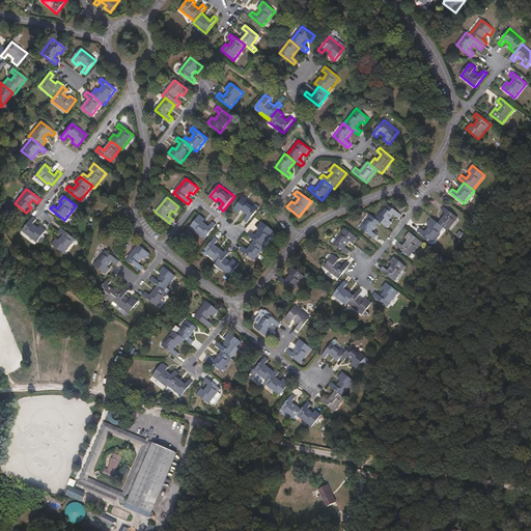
[(258,208),(244,197),(233,208),(240,214),(242,211),(248,215),(244,220),(248,223),(258,208)]
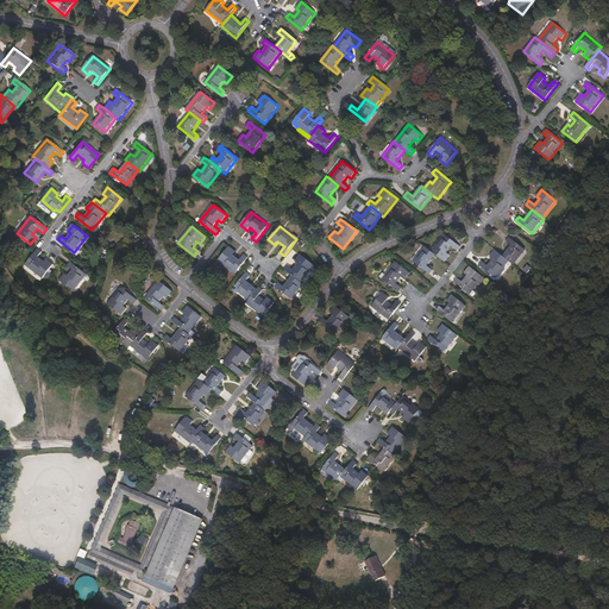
[(437,256),(445,262),(451,255),(447,252),(452,246),(458,250),(460,246),(445,233),(431,251),(437,256)]
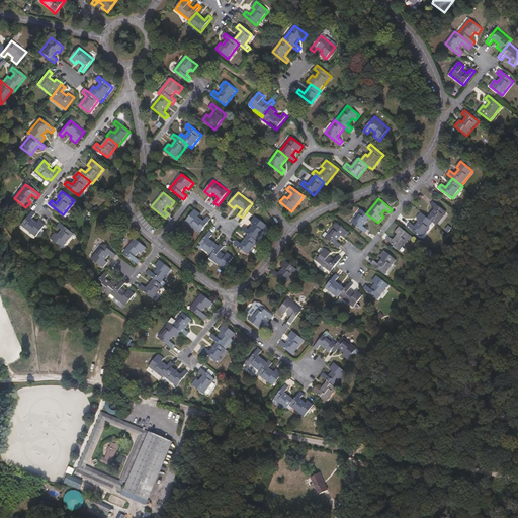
[(433,222),(437,225),(447,212),(433,201),(431,204),(435,208),(428,218),(433,222)]
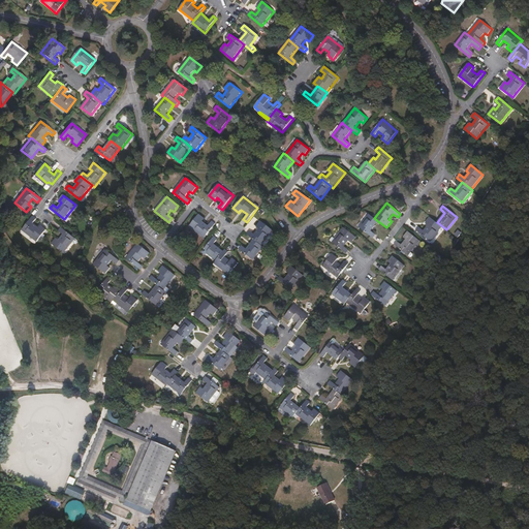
[(205,238),(216,223),(213,221),(209,225),(204,221),(205,219),(199,214),(190,226),(205,238)]
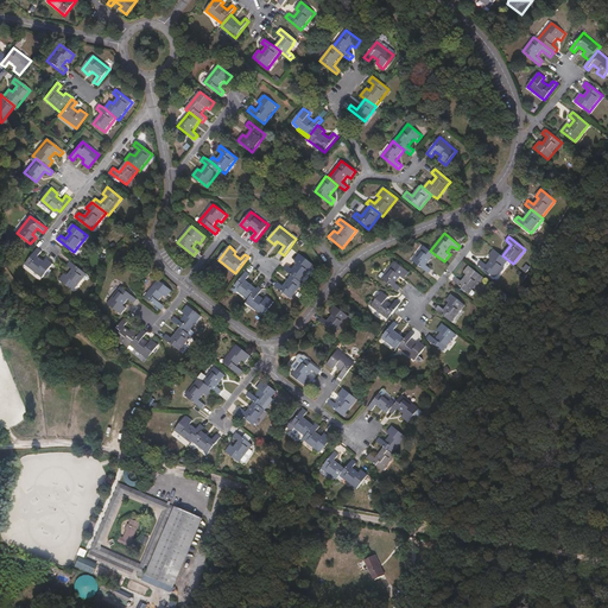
[(430,251),(424,246),(412,260),(429,273),(432,270),(428,265),(436,255),(430,251)]
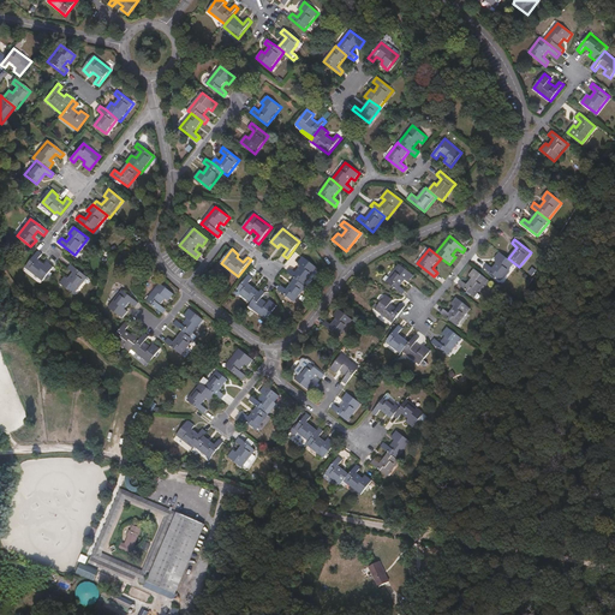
[(42,255),(39,251),(25,268),(43,281),(54,267),(47,262),(45,264),(39,260),(42,255)]
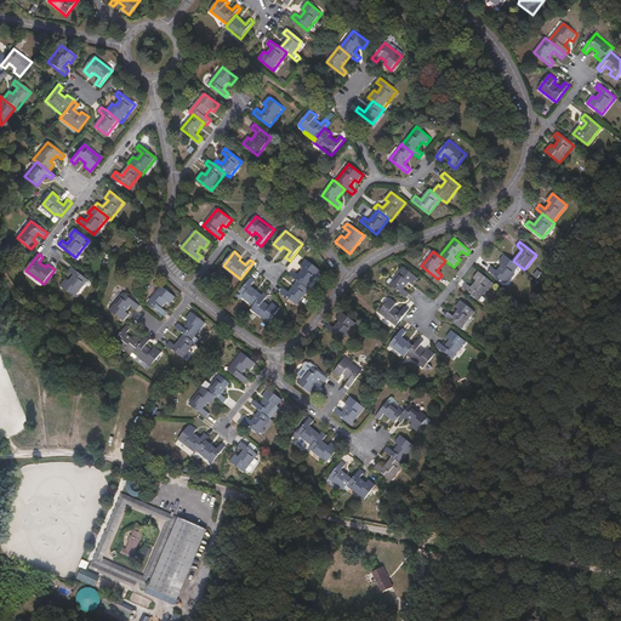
[(519,266),(513,261),(505,255),(500,261),(502,263),(497,271),(491,266),(489,271),(506,284),(519,266)]
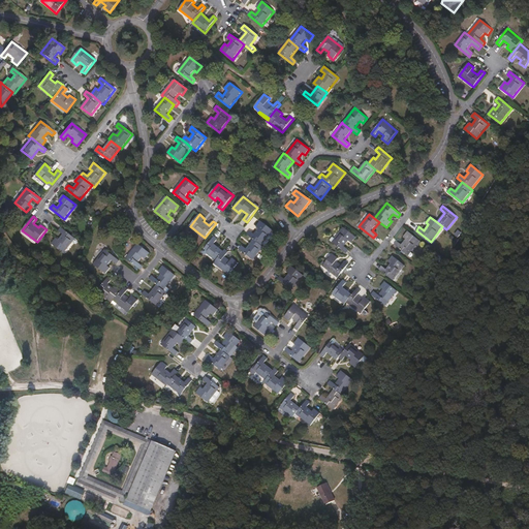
[(250,230),(247,235),(254,240),(261,245),(273,230),(260,221),(256,226),(258,228),(254,235),(250,230)]
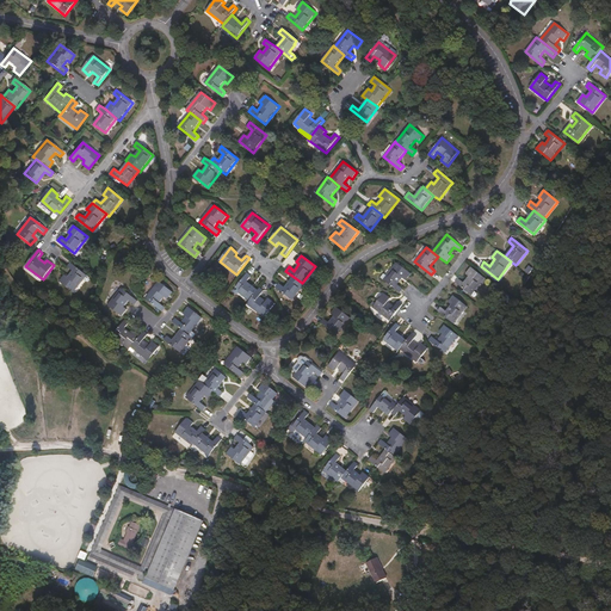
[(81,278),(85,275),(71,263),(67,267),(73,271),(68,278),(65,275),(60,282),(73,292),(84,281),(81,278)]
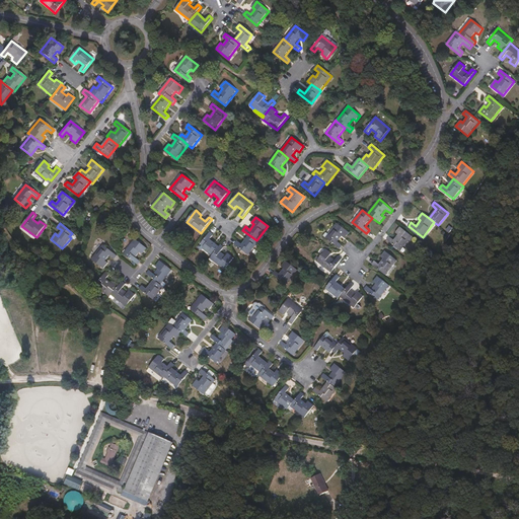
[(349,232),(337,223),(325,237),(340,248),(343,244),(338,241),(342,236),(345,238),(349,232)]
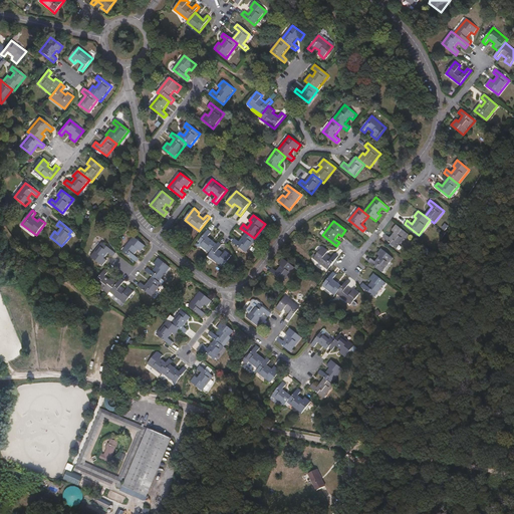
[(391,237),(386,234),(382,237),(397,248),(409,234),(397,224),(392,230),(395,232),(391,237)]
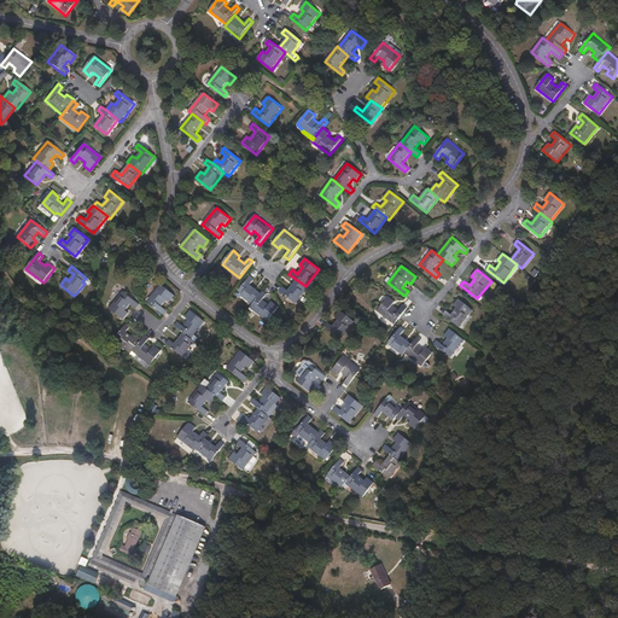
[(238,292),(252,304),(261,293),(250,285),(255,279),(250,277),(238,292)]
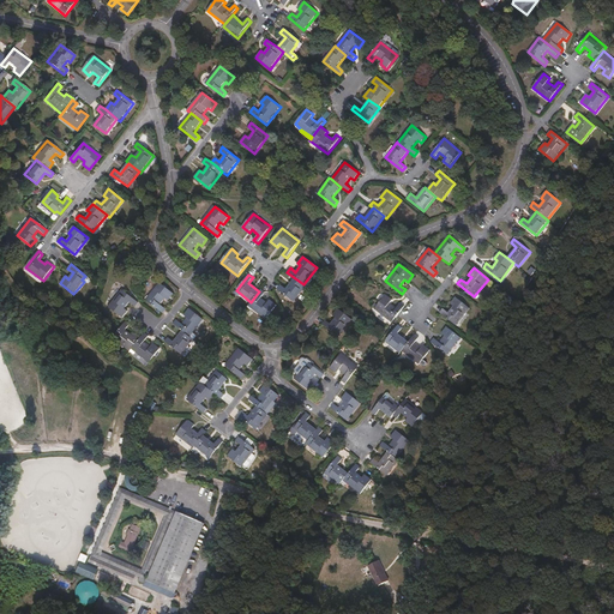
[(294,301),(306,287),(304,284),(295,278),(286,289),(281,284),(277,289),(294,301)]
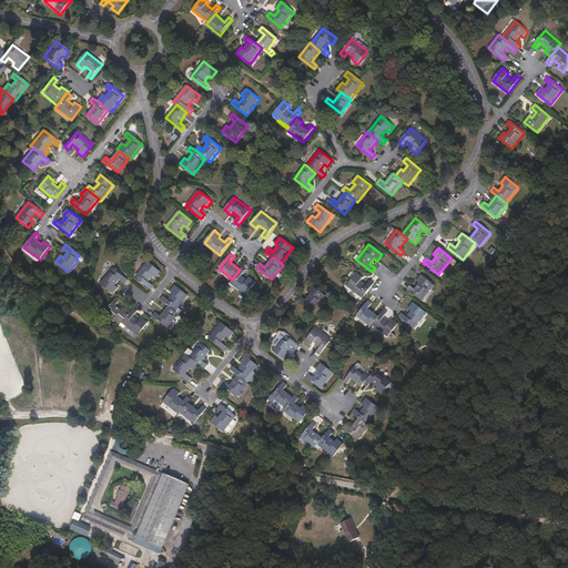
[(148,262),(135,277),(151,290),(153,286),(149,282),(153,276),(156,279),(161,272),(148,262)]
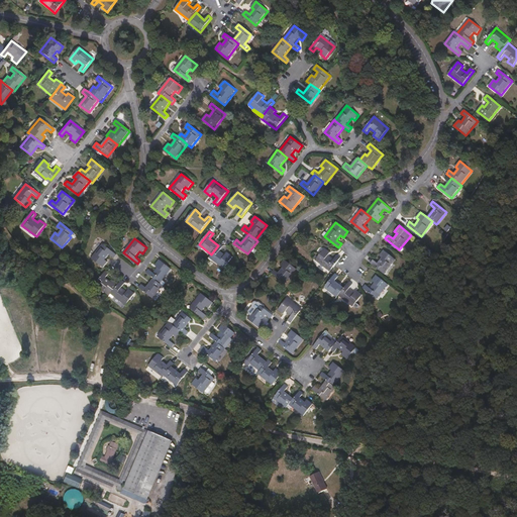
[(116,254),(102,243),(91,259),(103,268),(107,262),(105,261),(109,255),(114,259),(116,254)]
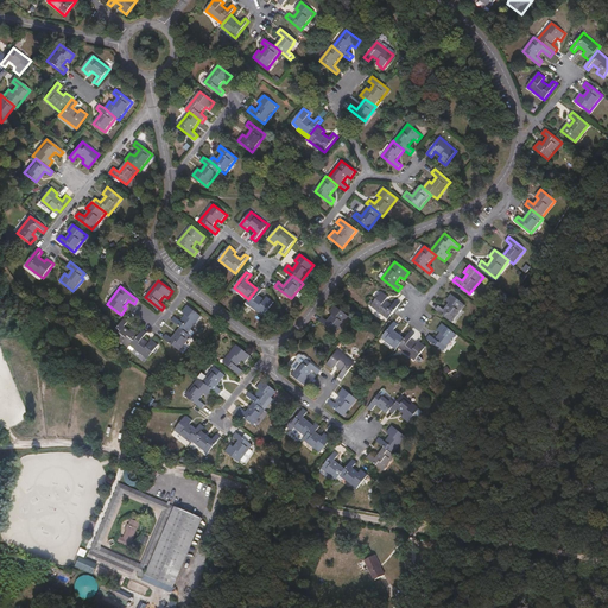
[(263,290),(259,286),(257,289),(248,299),(246,303),(249,305),(263,316),(274,302),(267,297),(265,299),(259,295),(263,290)]
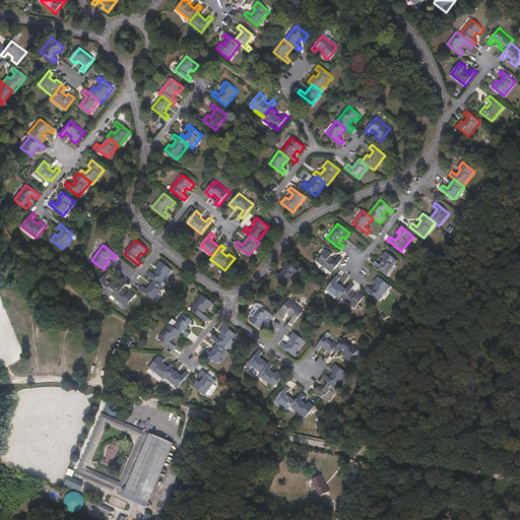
[(317,261),(331,273),(342,259),(339,256),(335,260),(330,256),(332,254),(326,249),(317,261)]
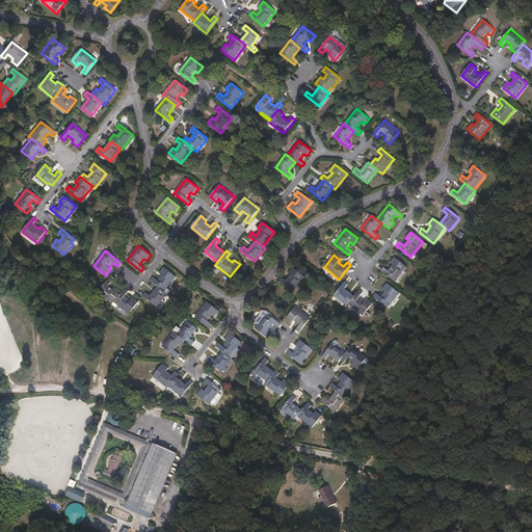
[(396,282),(407,267),(395,257),(391,263),(393,265),(389,270),(383,267),(381,270),(396,282)]
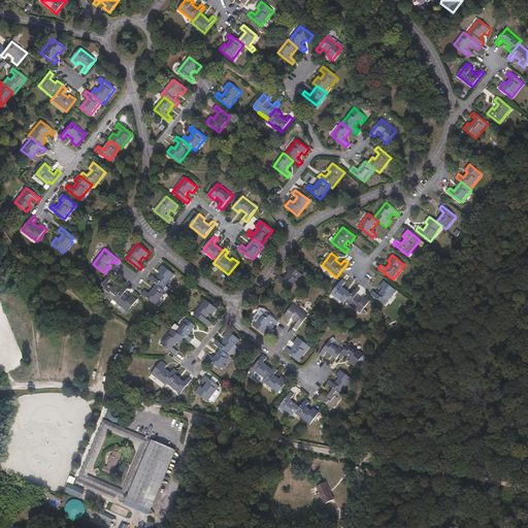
[(152,275),(149,278),(157,285),(164,290),(175,274),(163,265),(158,271),(161,273),(157,278),(152,275)]
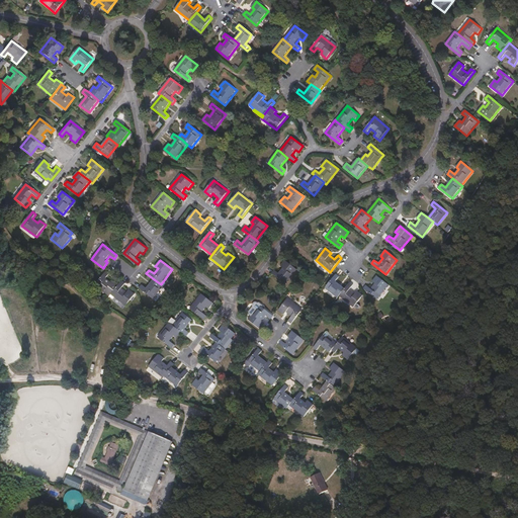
[(272,273),(286,284),(297,269),(285,260),(280,266),(283,268),(279,273),(274,269),(272,273)]
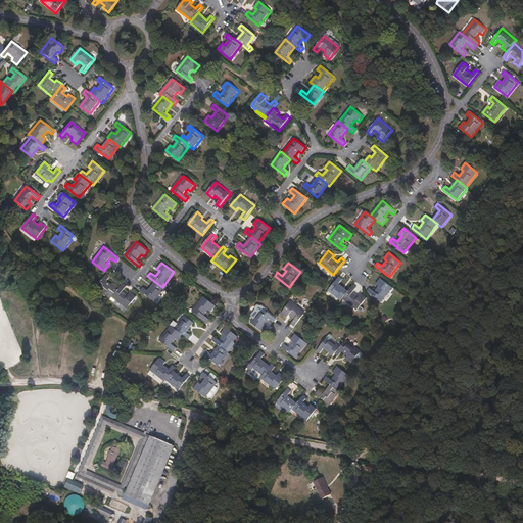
[(96,288),(110,299),(112,297),(120,287),(114,283),(112,285),(107,281),(110,277),(106,274),(96,288)]
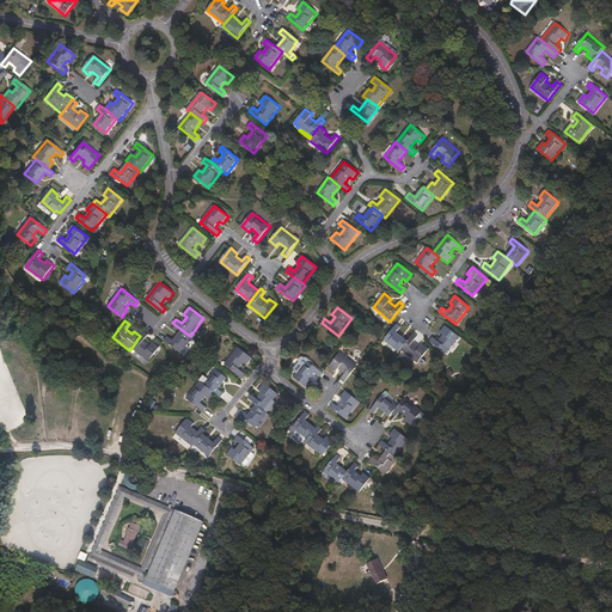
[(384,340),(399,352),(401,350),(408,341),(397,331),(401,326),(397,324),(384,340)]
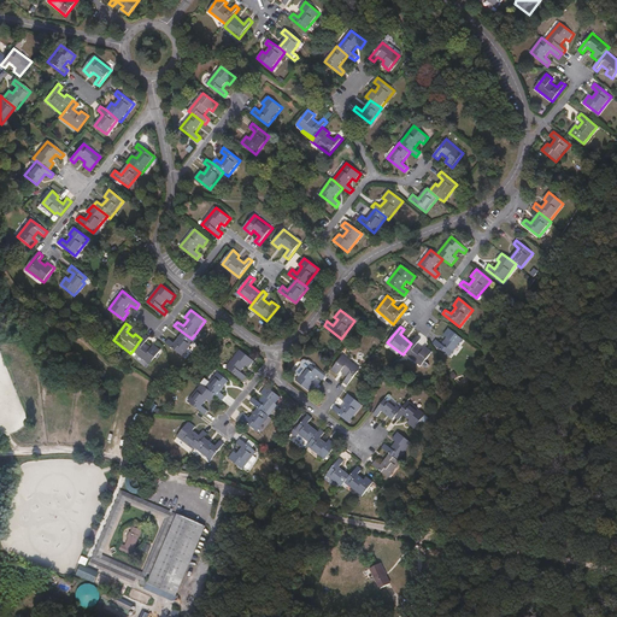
[(433,344),(450,357),(463,339),(450,328),(444,334),(447,336),(442,344),(436,340),(433,344)]
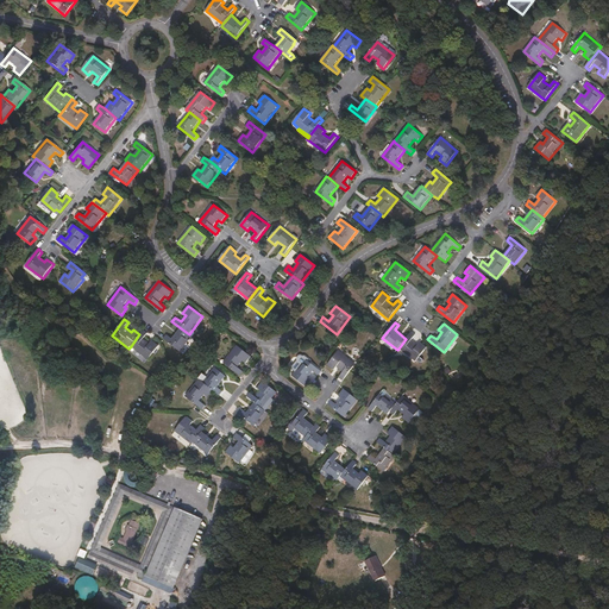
[(180,352),(192,337),(189,334),(181,328),(173,339),(167,334),(163,339),(180,352)]
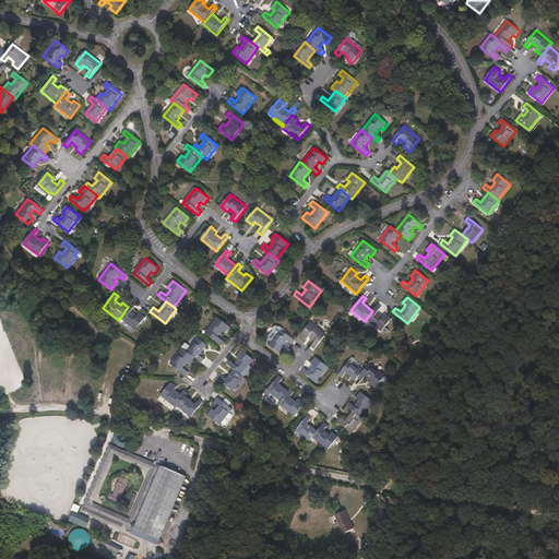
[(128,307),(120,318),(135,331),(146,318),(140,312),(138,316),(132,311),(135,306),(131,302),(128,307)]
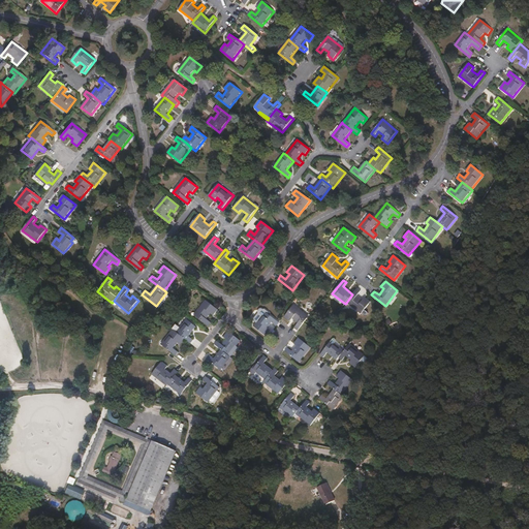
[(352,294),(346,303),(362,314),(371,302),(365,297),(363,299),(358,296),(362,290),(358,287),(352,294)]
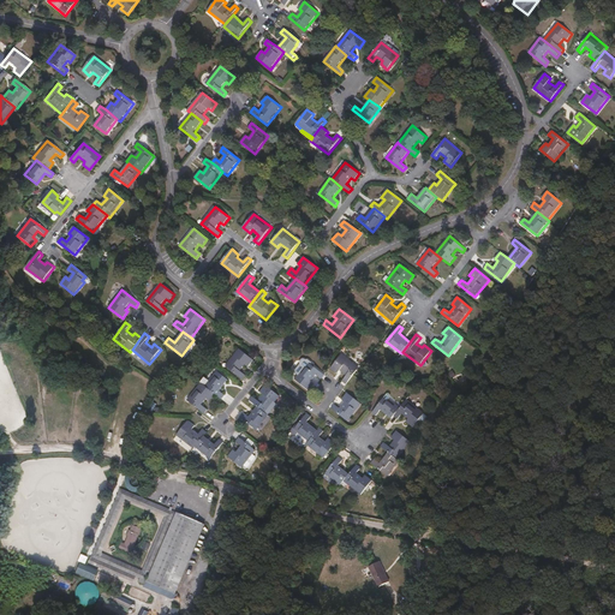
[(240,348),(226,366),(243,380),(246,375),(240,371),(245,364),(249,366),(254,359),(240,348)]
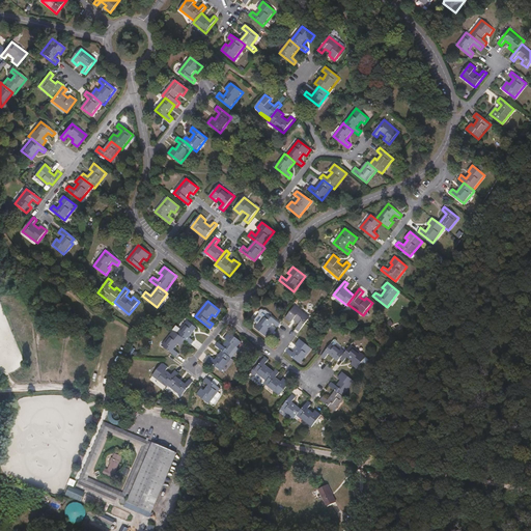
[(299,332),(305,325),(310,317),(295,305),(285,317),(291,323),(294,320),(299,324),(296,329),(299,332)]
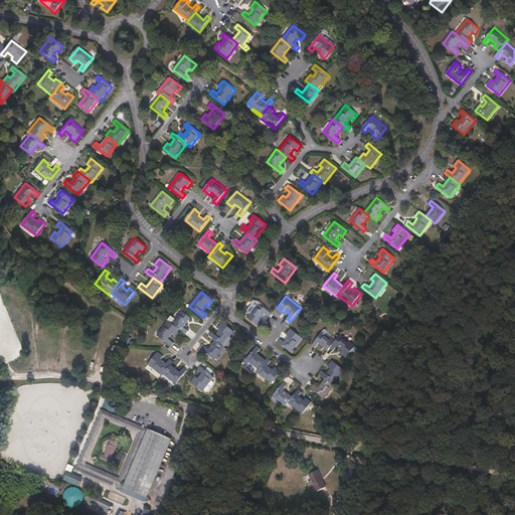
[(263,305),(260,302),(254,308),(247,318),(259,327),(264,321),(261,319),(265,314),(270,317),(272,314),(262,306),(263,305)]
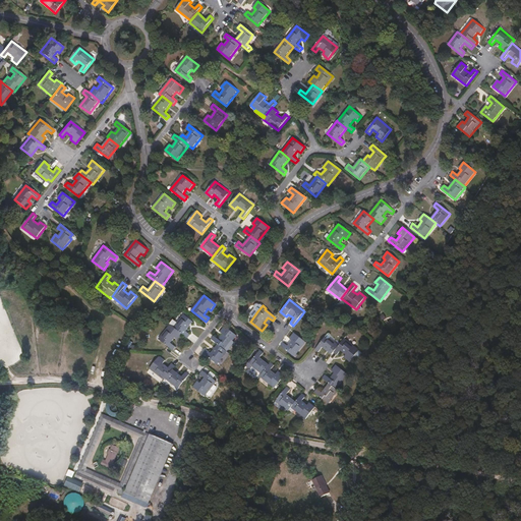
[(182,334),(187,338),(190,335),(186,331),(193,322),(184,314),(174,327),(182,334)]
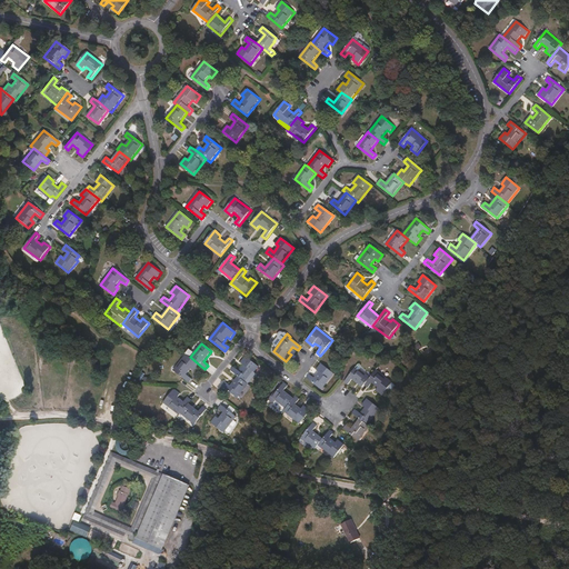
[(190,357),(186,353),(173,370),(189,382),(192,379),(187,375),(191,369),(195,371),(199,365),(190,357)]
